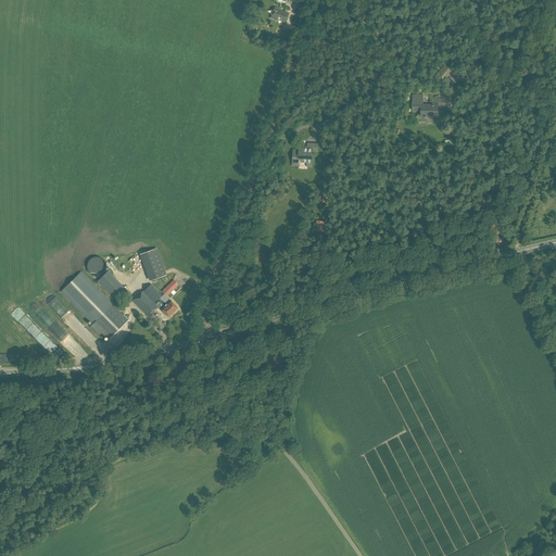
[(285,23),(289,13),(281,11),(281,10),(275,8),(270,19),(277,21),(278,20),(285,23)]
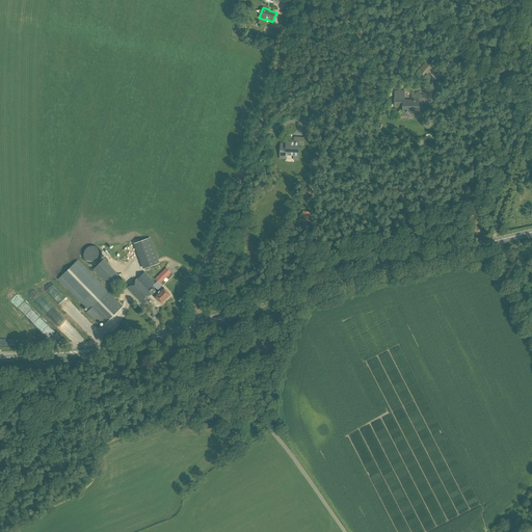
[(405,100),(405,90),(395,90),(395,106),(403,106),(403,116),(408,116),(408,113),(415,113),(415,111),(418,111),(418,115),(419,115),(419,102),(423,102),(423,94),(414,94),(414,100),(405,100)]
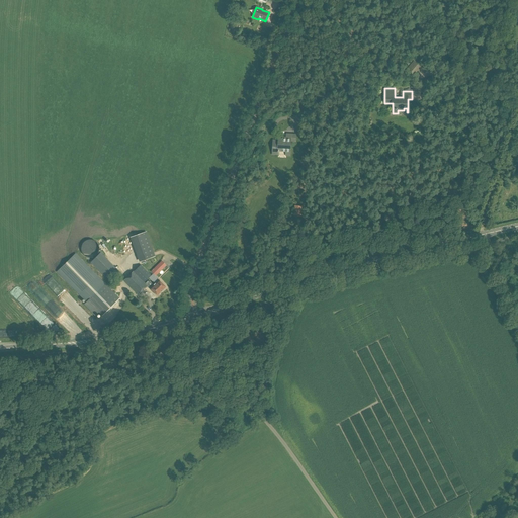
[(295,142),(296,135),(287,134),(287,138),(279,137),(279,141),(273,140),(273,155),(278,155),(278,151),(290,152),(291,141),(295,142)]
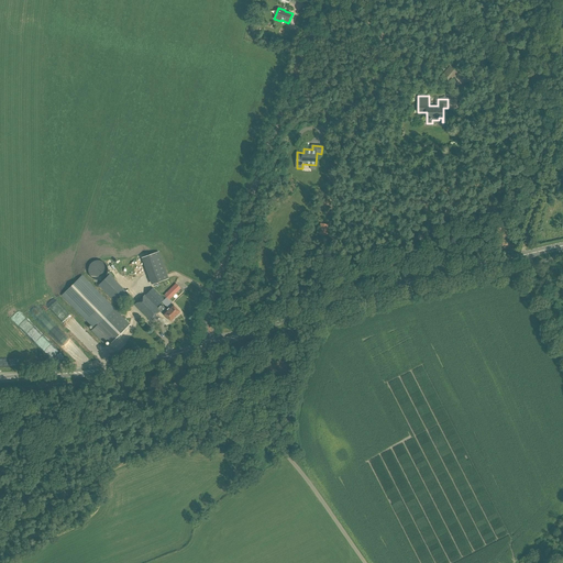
[(328,235),(329,224),(321,223),(320,235),(328,235)]
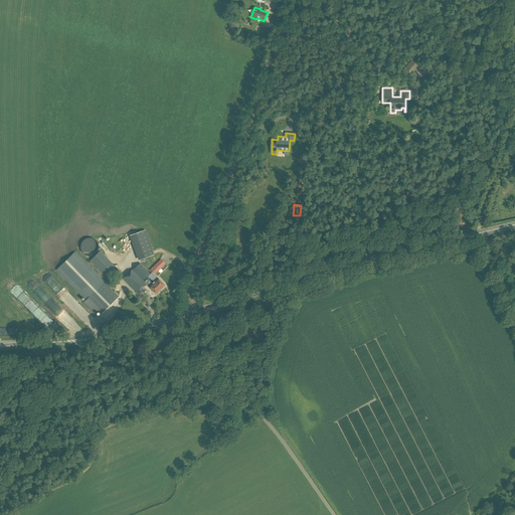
[(138,261),(154,255),(145,230),(129,235),(138,261)]
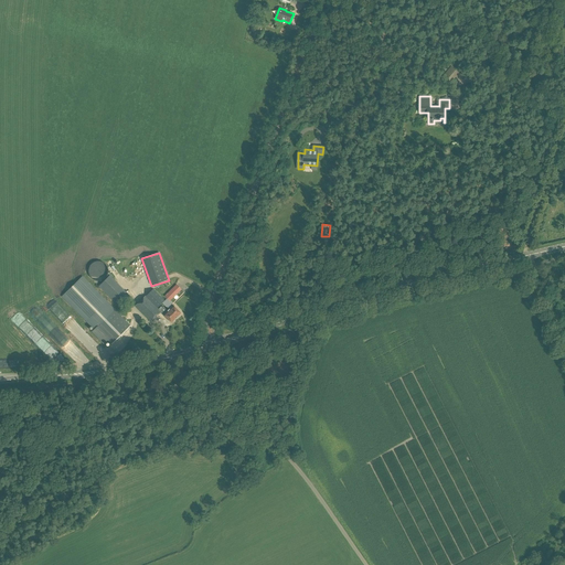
[(98,281),(99,281),(102,280),(103,280),(104,279),(105,278),(106,277),(107,276),(107,275),(108,274),(108,273),(108,270),(108,269),(107,268),(107,266),(106,265),(105,264),(104,263),(103,263),(102,262),(100,262),(98,262),(97,262),(96,262),(94,262),(93,263),(92,264),(91,265),(89,266),(89,267),(88,268),(88,269),(88,272),(88,273),(88,274),(89,276),(89,277),(91,278),(92,279),(93,279),(94,280),(96,281),(97,281),(98,281)]
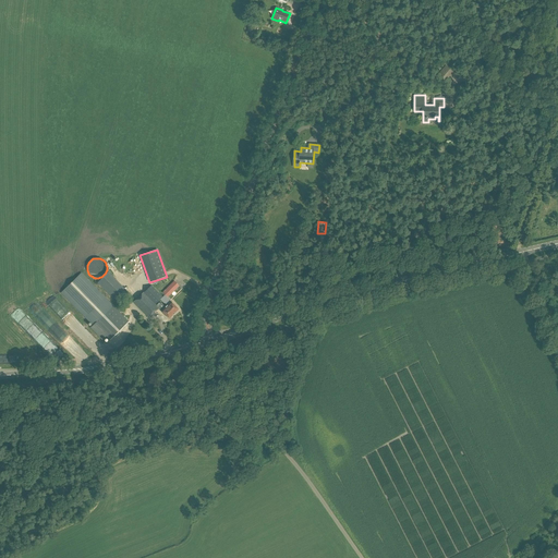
[(129,322),(82,273),(61,293),(93,326),(91,328),(102,340),(106,336),(110,340),(129,322)]
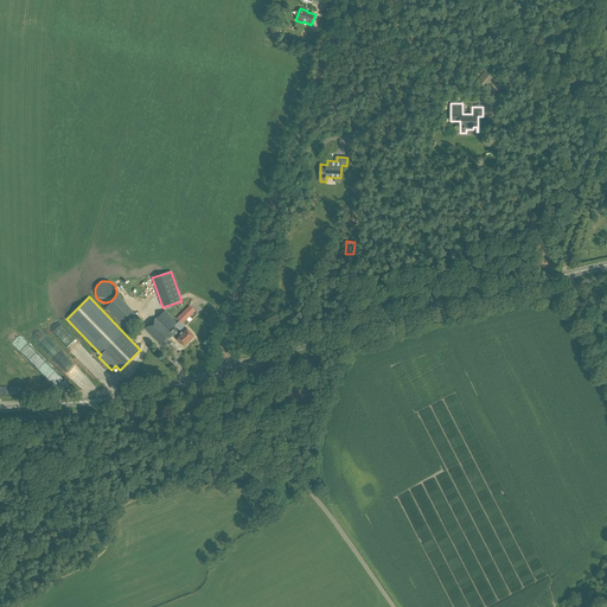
[(126,328),(138,318),(116,296),(106,308),(126,328)]
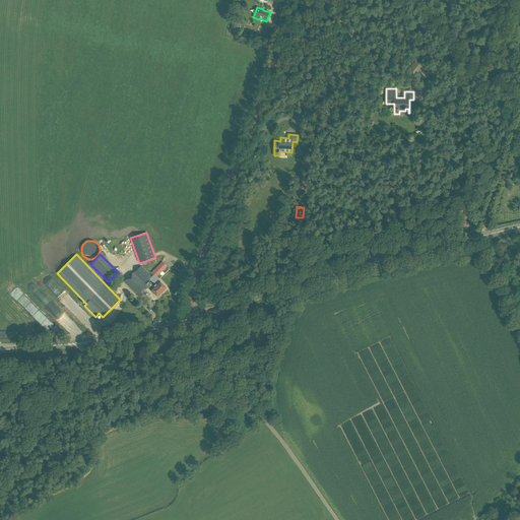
[(156,277),(167,267),(161,262),(151,272),(156,277)]
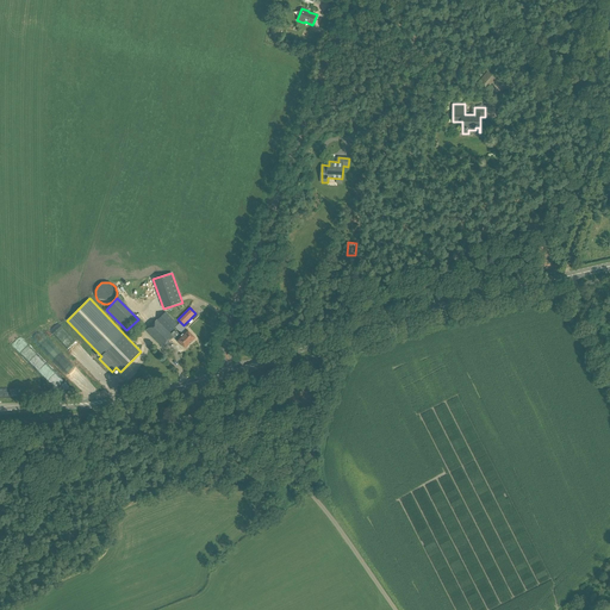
[(184,340),(180,336),(180,337),(179,336),(180,335),(176,331),(175,332),(174,331),(170,334),(169,332),(178,324),(166,312),(157,321),(156,319),(145,330),(162,348),(174,337),(185,348),(186,347),(187,347),(188,346),(190,344),(184,338),(184,340)]
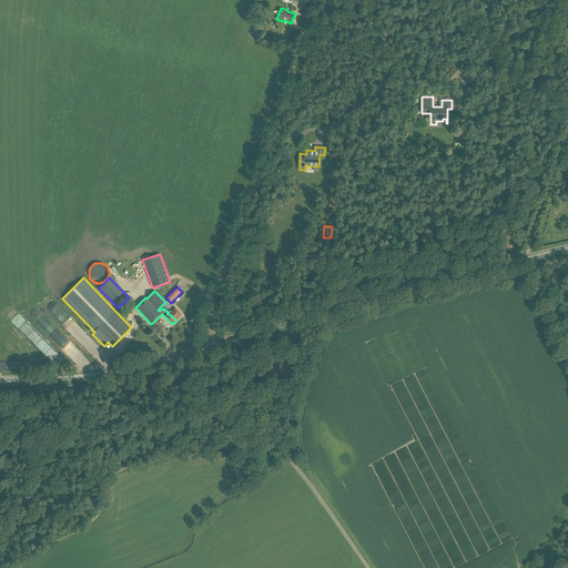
[(171,315),(176,321),(179,318),(180,317),(180,316),(181,315),(170,303),(165,306),(170,311),(168,313),(171,316),(171,315)]
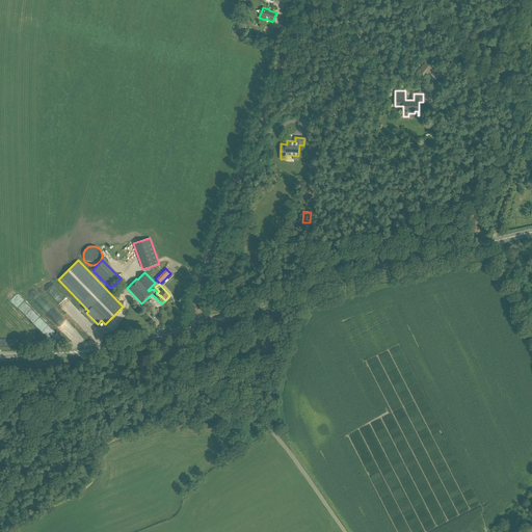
[(56,286),(48,293),(55,301),(63,294),(56,286)]
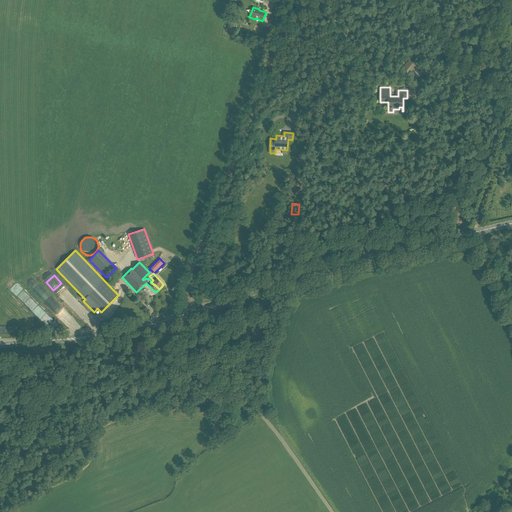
[(60,294),(66,287),(62,284),(56,291),(60,294)]
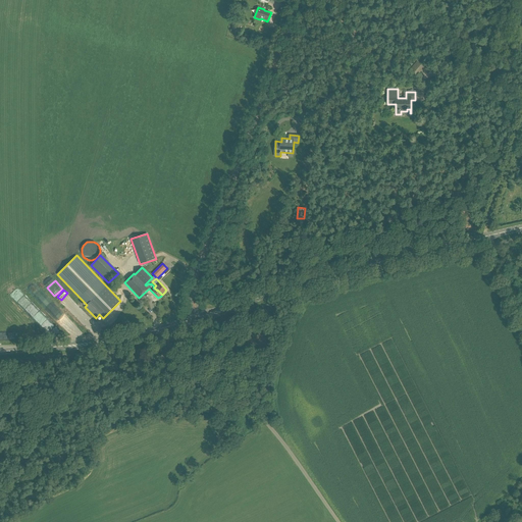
[(52,311),(55,308),(45,297),(42,301),(52,311)]
